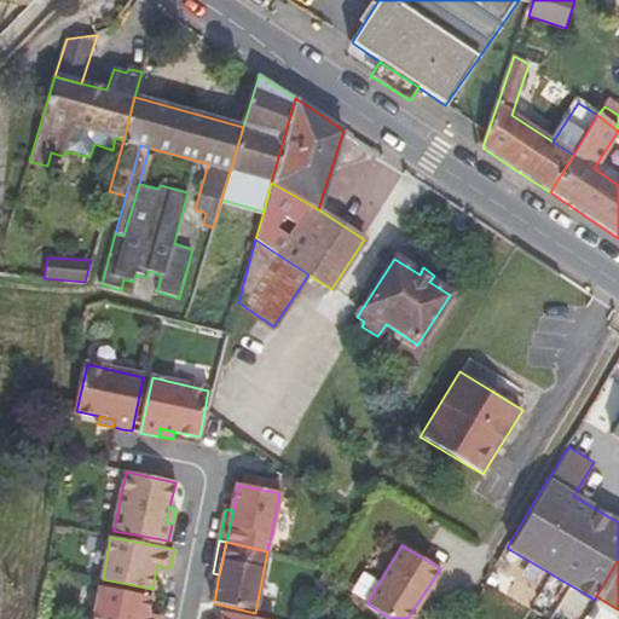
[(155,574),(168,578),(171,568),(157,565),(155,574)]
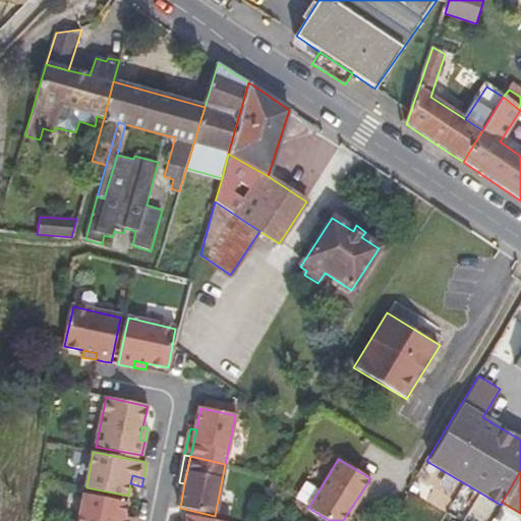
[(84,497),(79,520),(123,520),(124,516),(126,505),(84,497)]
